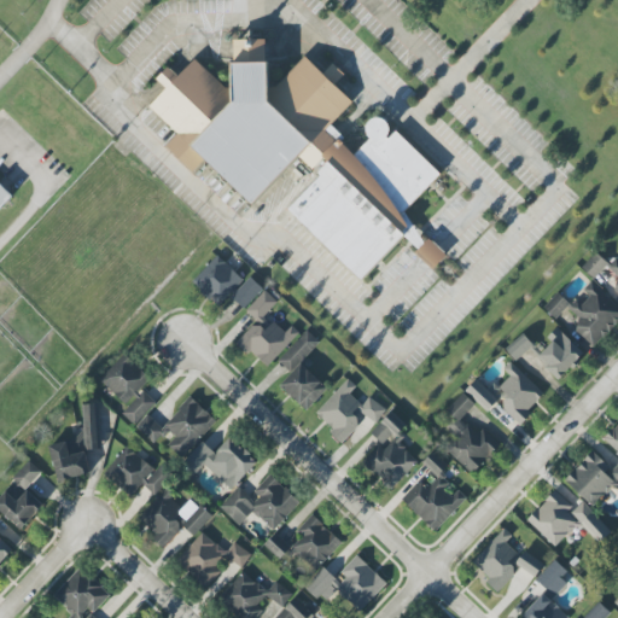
[(280,110),(274,105),(262,38),(229,42),(237,91),(191,62),(181,77),(165,68),(157,81),(164,86),(149,111),(179,129),(165,151),(196,170),(200,164),(262,203),(293,155),(309,164),(325,162),(287,221),(372,275),(442,165),(374,123),(357,150),(330,132),(351,98),(334,87),(349,65),(322,69),(299,56),(278,91),(280,110)]
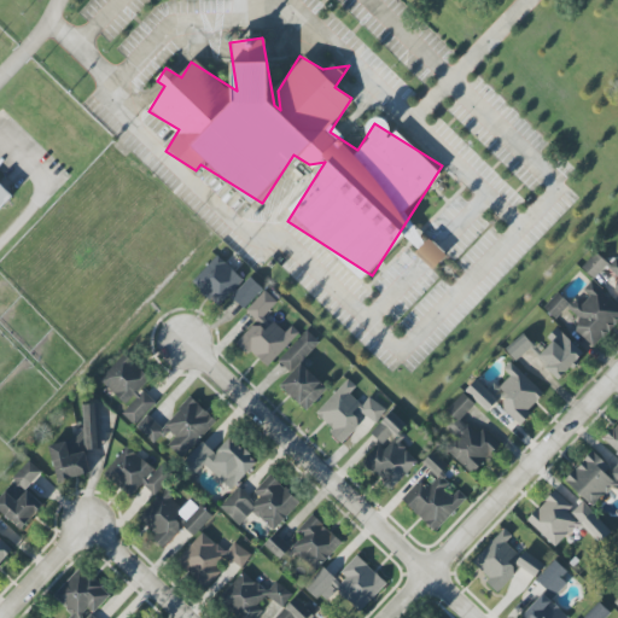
[(0,208),(11,197),(0,186),(0,208)]
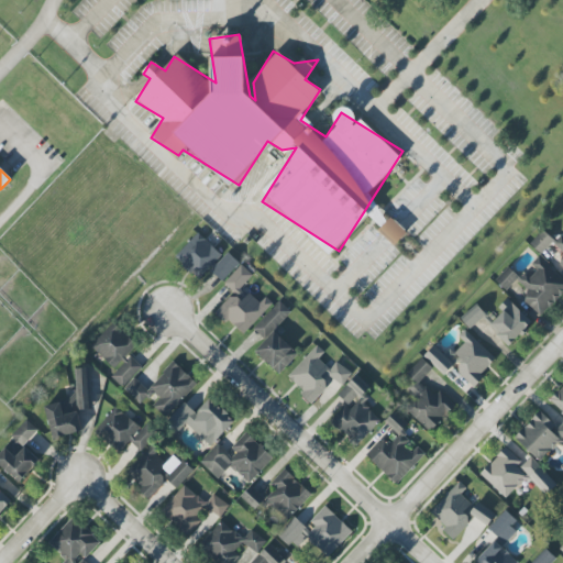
[(395,246),(407,232),(390,218),(378,231),(395,246)]
